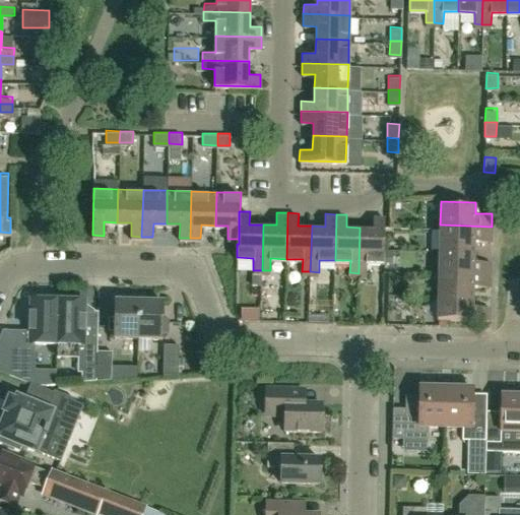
[(373,228),(360,228),(359,273),(367,273),(367,261),(383,261),(385,214),(373,214),(373,228)]
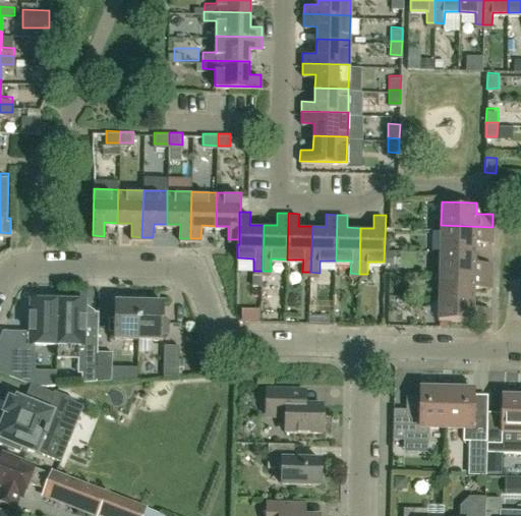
[(493,239),(493,227),(441,225),(440,248),(475,249),(475,239),(493,239)]
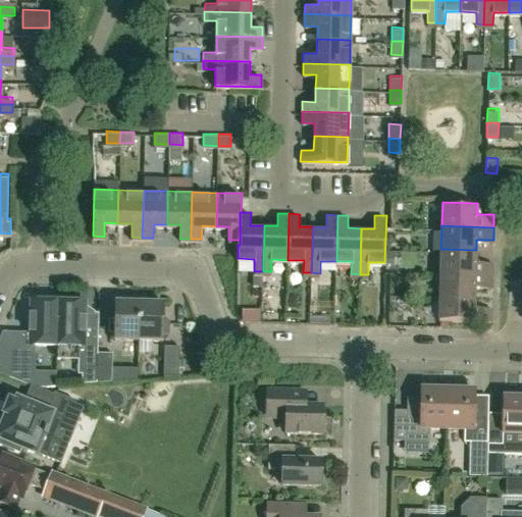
[(476,259),(476,250),(440,249),(440,271),(492,272),(492,260),(476,259)]
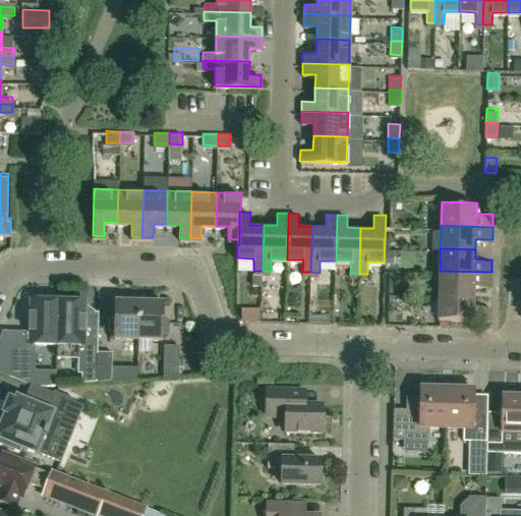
[(474,284),(491,285),(491,272),(440,271),(439,293),(474,294),(474,284)]
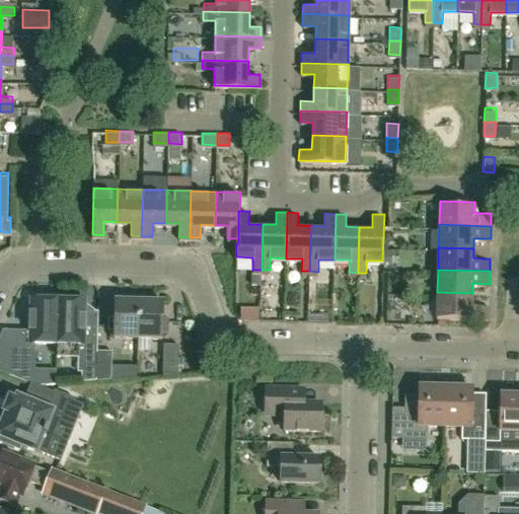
[(472,303),(472,293),(437,292),(436,316),(489,317),(489,304),(472,303)]
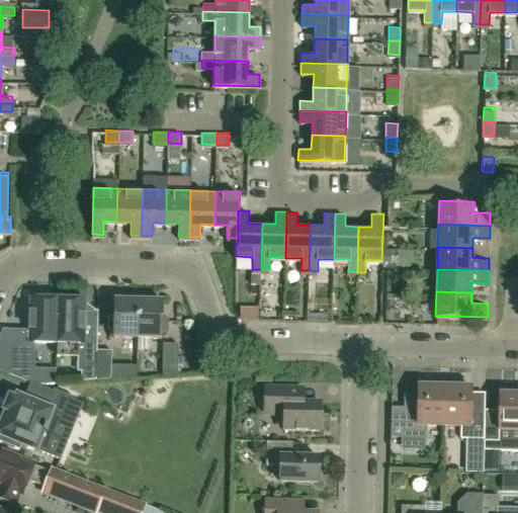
[(16,359),(16,370),(20,370),(34,370),(35,351),(35,340),(57,340),(58,296),(30,295),(29,329),(17,329),(16,359)]
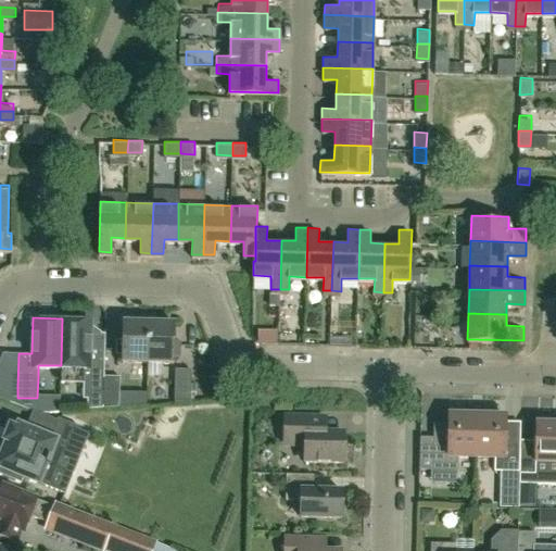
[(62,318),(61,365),(85,366),(85,379),(84,395),(89,395),(88,404),(103,404),(103,396),(104,373),(104,358),(104,345),(105,328),(100,327),(100,329),(91,334),(91,322),(91,318),(62,318)]
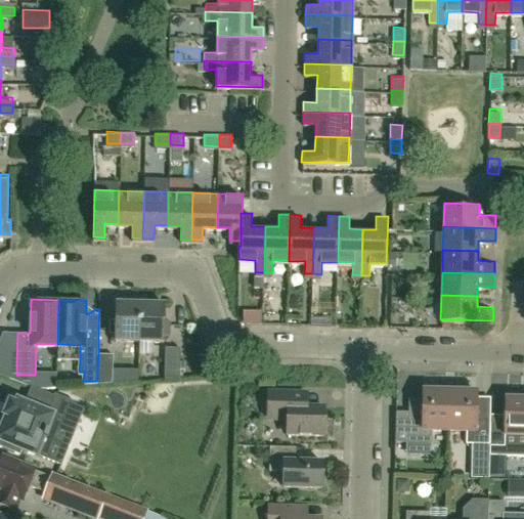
[(139,338),(140,301),(116,300),(115,316),(108,316),(108,330),(115,331),(115,337),(139,338)]
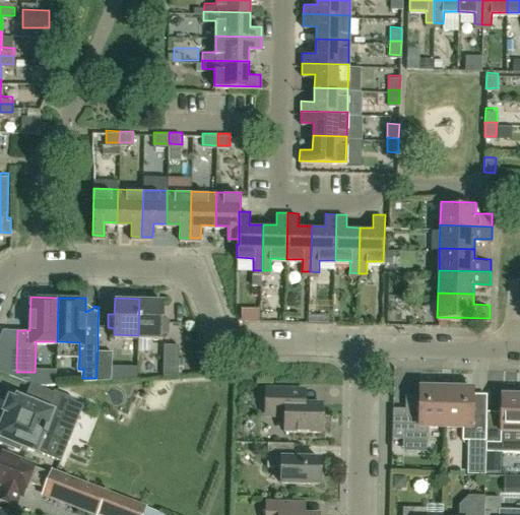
[(164,299),(139,299),(138,335),(163,335),(163,329),(169,329),(169,315),(163,315),(164,299)]
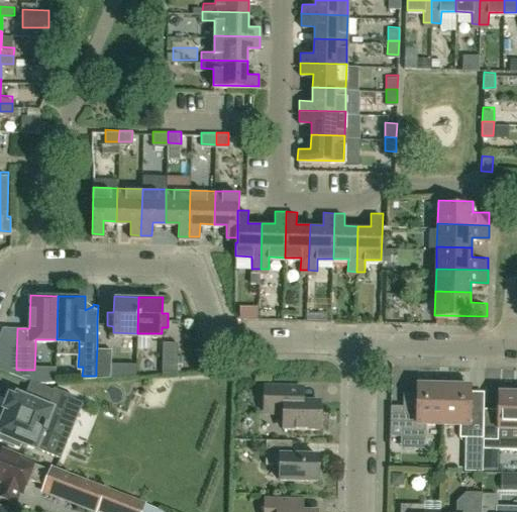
[(162,370),(177,369),(178,340),(163,339),(162,370)]
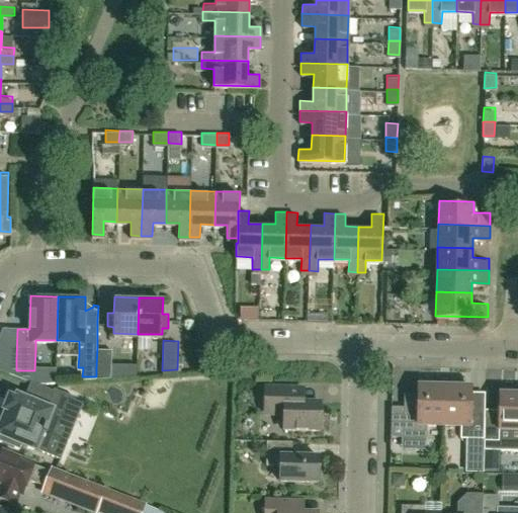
[(96,368),(96,376),(110,375),(111,347),(97,347),(96,368)]
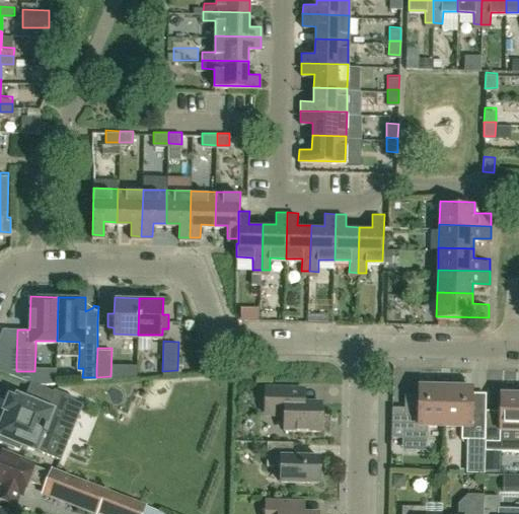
[(141,361),(126,362),(127,374),(142,373),(141,361)]
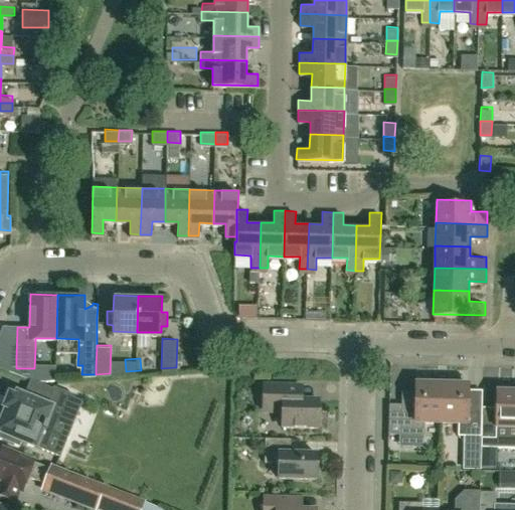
[(423,432),(424,418),(441,419),(442,381),(415,380),(414,406),(388,405),(387,431),(423,432)]
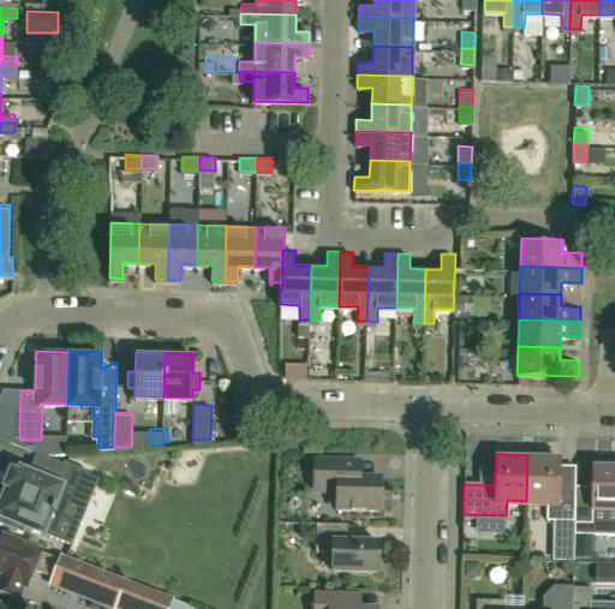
[(350,457),(314,455),(314,484),(326,484),(326,488),(336,489),(335,507),(378,508),(380,473),(350,473),(350,457)]
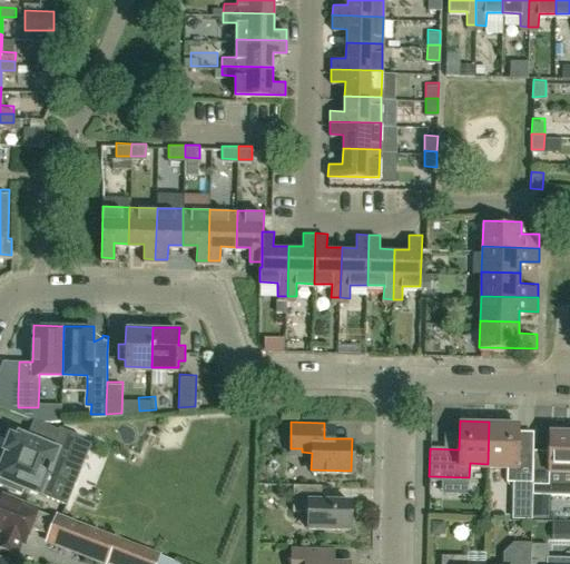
[(517,423),(489,422),(488,464),(508,464),(507,478),(532,480),(532,451),(517,451),(517,423)]
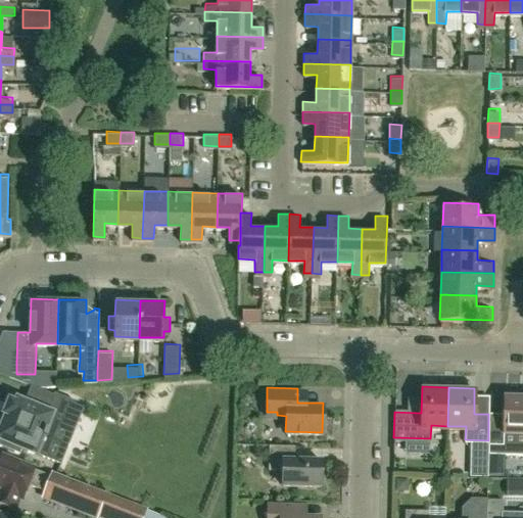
[(21,445),(42,454),(49,435),(50,436),(53,430),(51,429),(56,417),(65,421),(74,401),(75,398),(53,389),(53,392),(49,403),(33,396),(31,403),(24,399),(16,396),(15,401),(9,398),(4,411),(6,412),(0,426),(0,442),(19,451),(21,445)]
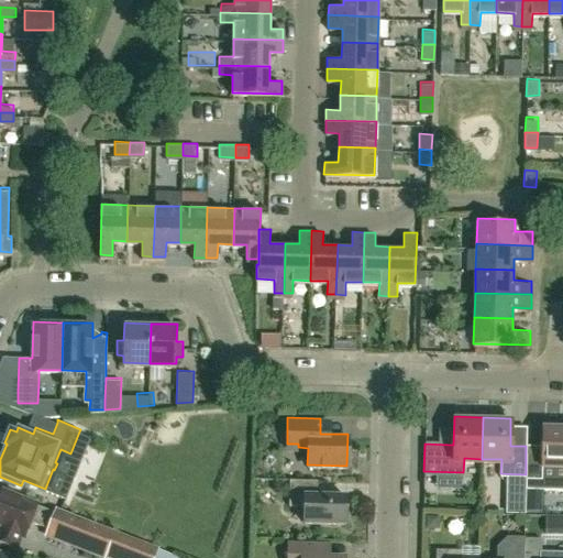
[(562,487),(562,425),(558,425),(559,419),(544,419),(544,425),(542,425),(541,442),(526,442),(526,446),(526,474),(526,485),(562,487)]
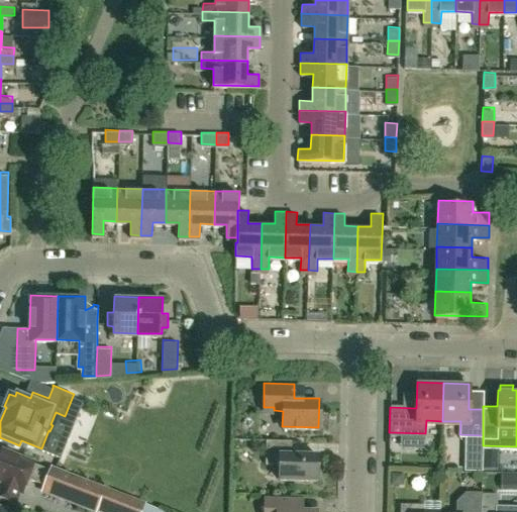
[(81,436),(88,419),(74,414),(67,431),(81,436)]
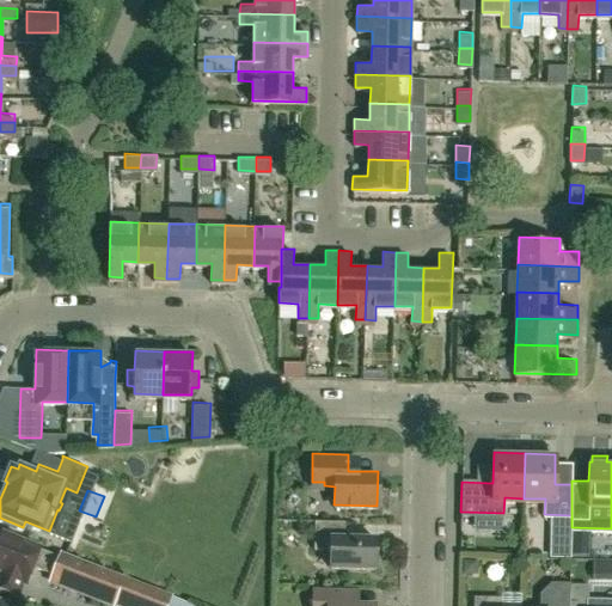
[(344,519),(314,518),(313,546),(330,546),(330,564),(375,565),(377,537),(344,536),(344,519)]
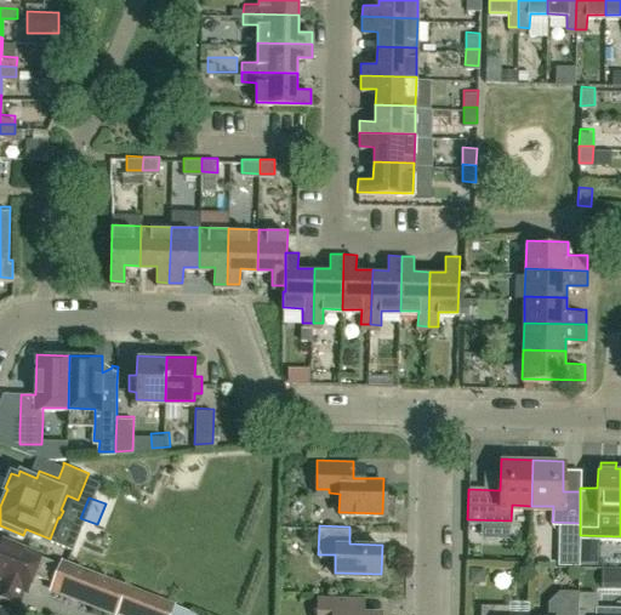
[(87,559),(93,533),(74,528),(67,554),(87,559)]
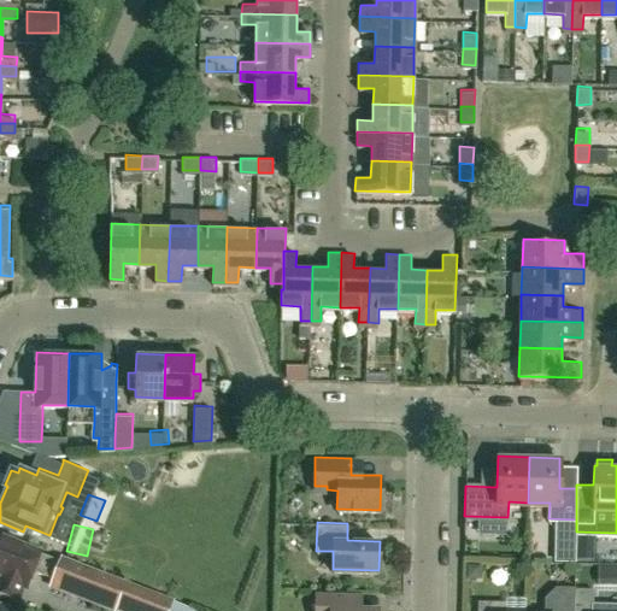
[(186,610),(188,605),(60,556),(59,559),(39,551),(40,550),(0,534),(0,592),(17,599),(23,582),(27,583),(33,568),(53,575),(51,582),(113,606),(115,604),(133,610),(186,610)]
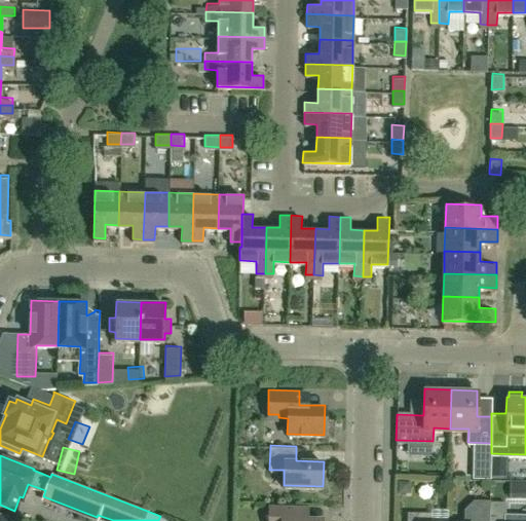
[(463,520),(488,520),(489,499),(474,499),(464,508),(463,520)]
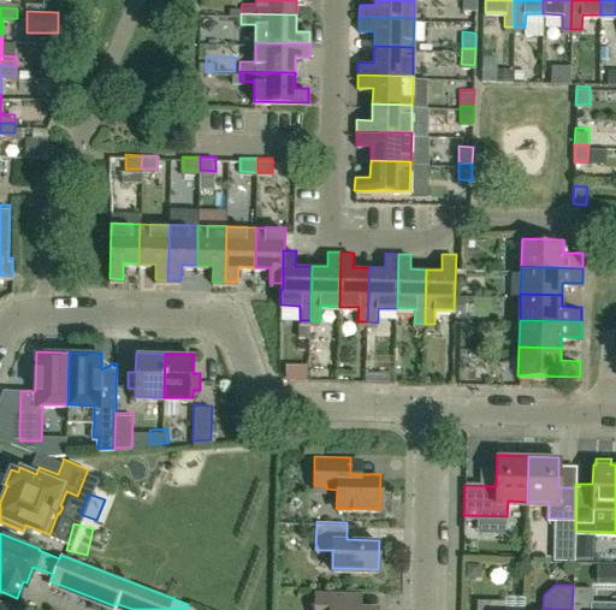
[(615,609),(615,600),(591,600),(591,586),(573,585),(572,609),(615,609)]
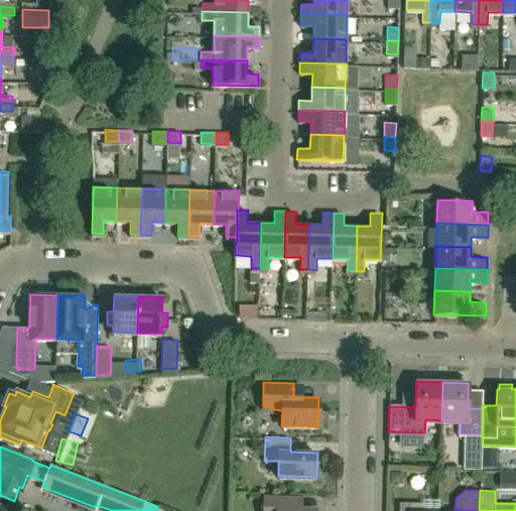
[(302,496),(288,496),(264,495),(263,510),(315,510),(315,508),(302,508),(302,496)]
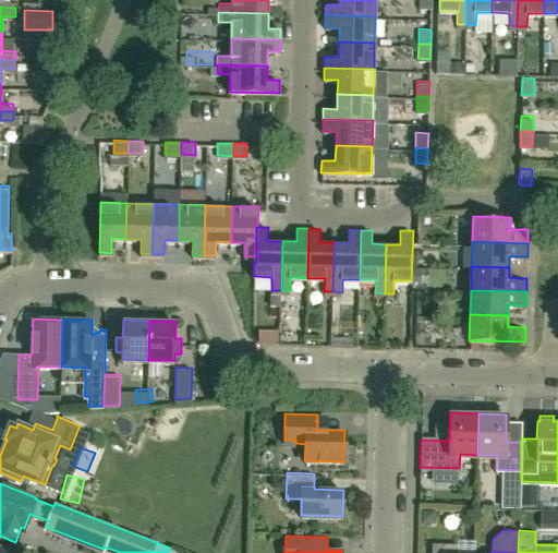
[(456,552),(457,542),(432,541),(431,552),(456,552)]
